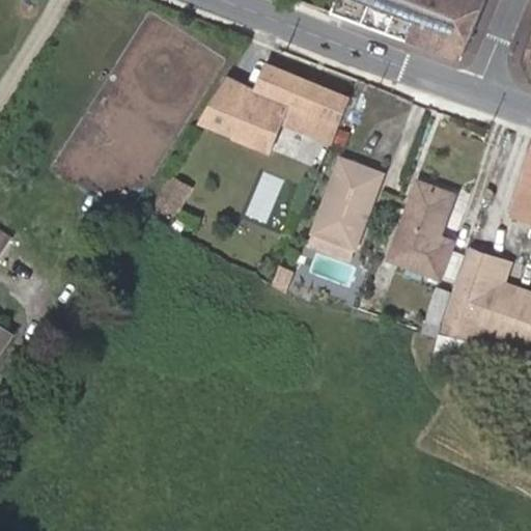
[(488,0),(340,0),(335,12),(464,60),(471,39),(481,44),(496,4),(488,1),(488,0)]
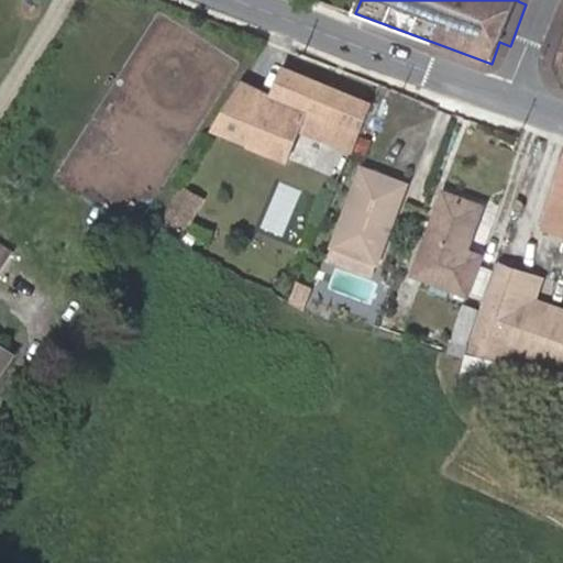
[(510,46),(499,42),(492,64),(501,67),(510,46)]
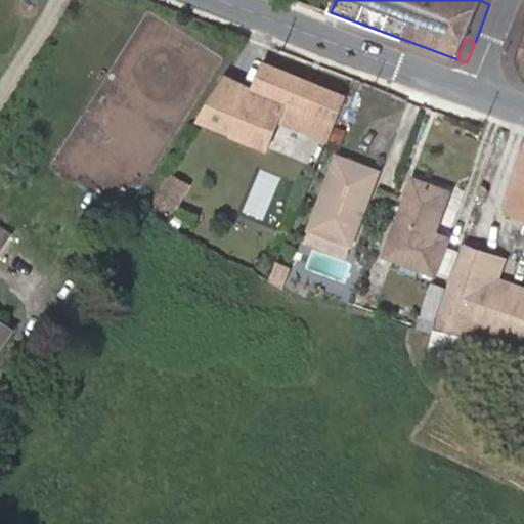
[(328,140),(346,96),(265,62),(253,89),(228,78),(203,119),(209,122),(270,146),(279,126),(304,137),(307,132),(328,140)]
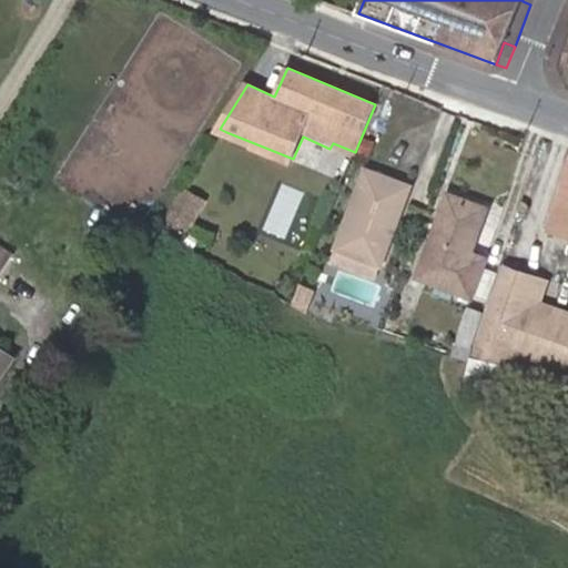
[(293,159),(226,132),(221,141),(288,169),(293,159)]
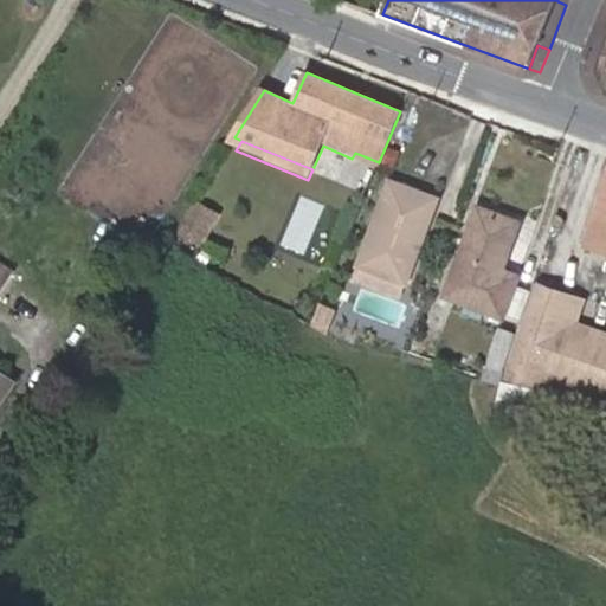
[(437,200),(392,182),(361,265),(406,282),(437,200)]
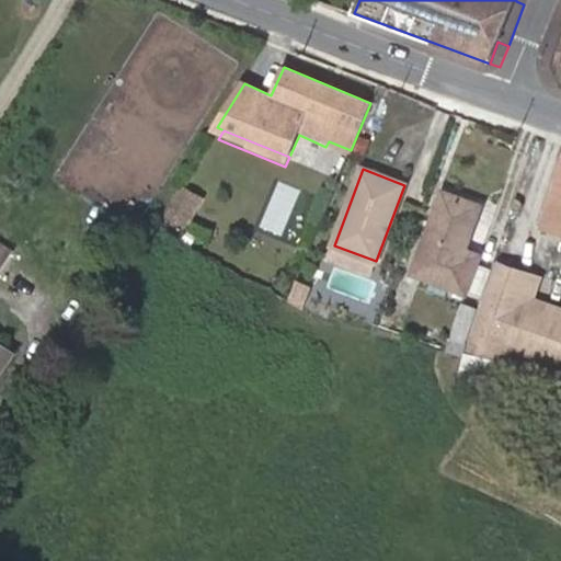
[(560,232),(560,171),(542,226),(560,232)]
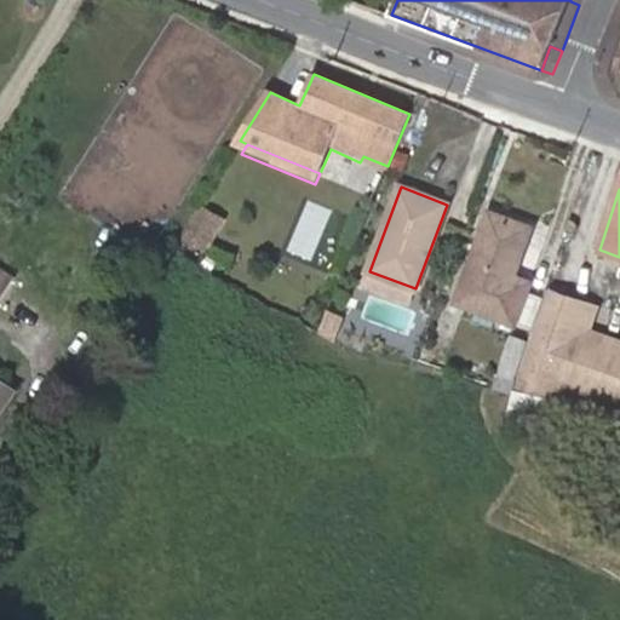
[(534,229),(492,213),(458,302),(516,323),(530,283),(516,277),(534,229)]
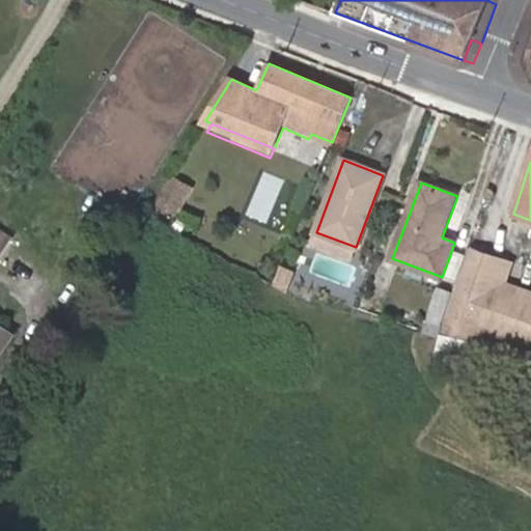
[(356,247),(316,232),(310,248),(350,263),(356,247)]
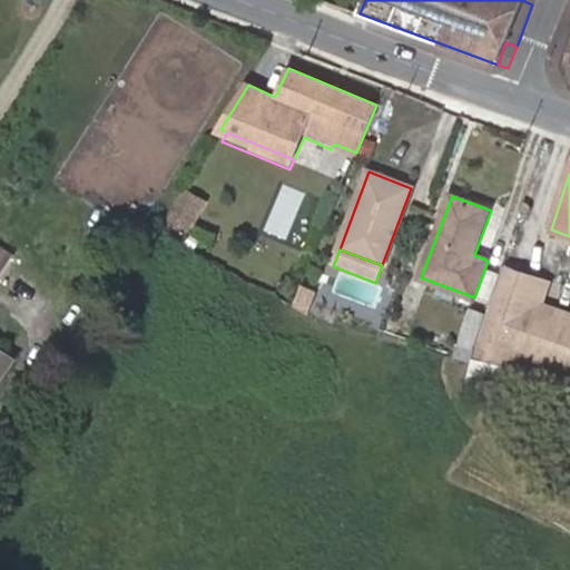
[(509,355),(536,278),(508,268),(481,345),(509,355)]
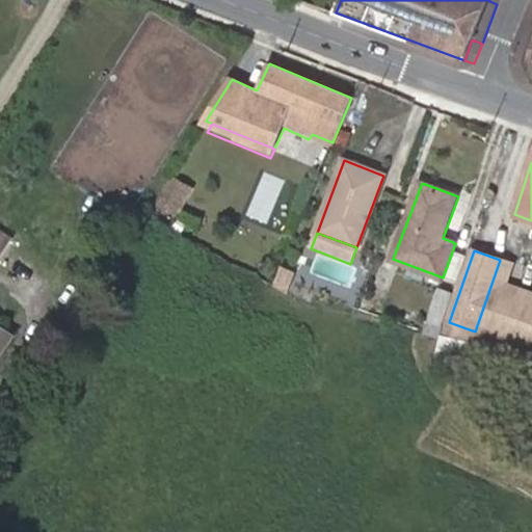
[(500,260),(475,331),(531,351),(531,292),(506,284),(512,264),(500,260)]
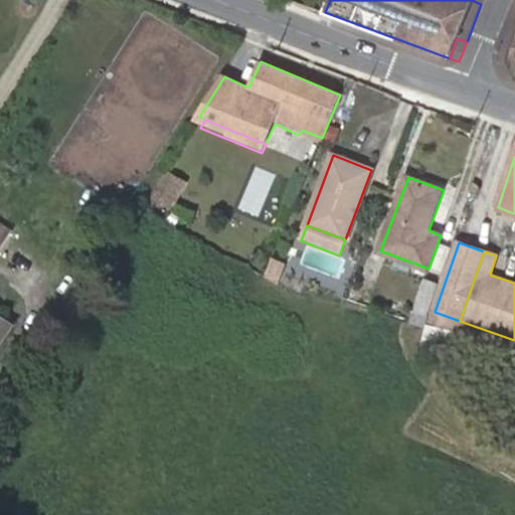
[(411,321),(424,325),(439,283),(425,278),(410,321),(411,321)]
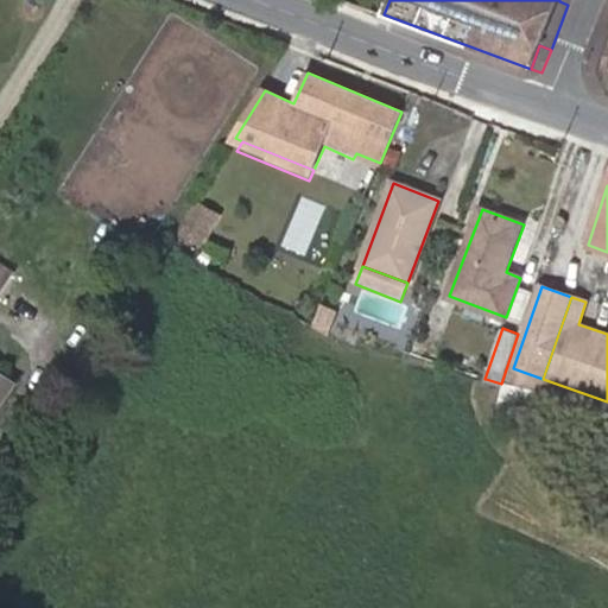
[(543,379),(513,368),(510,378),(539,388),(543,379)]
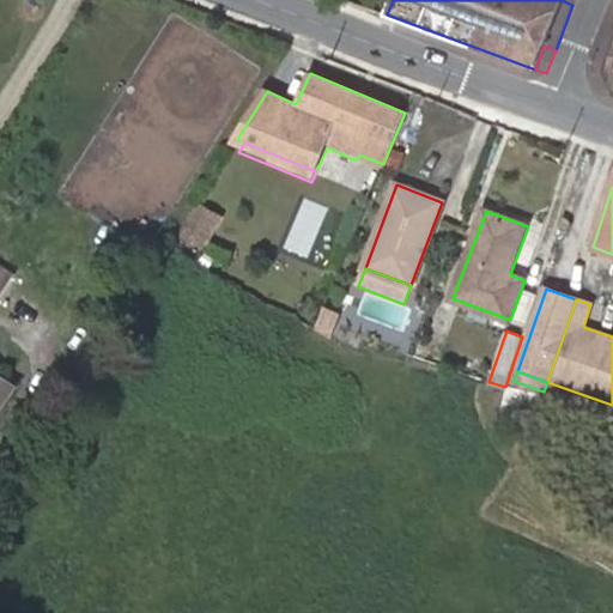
[(0,410),(14,387),(0,377),(0,410)]
